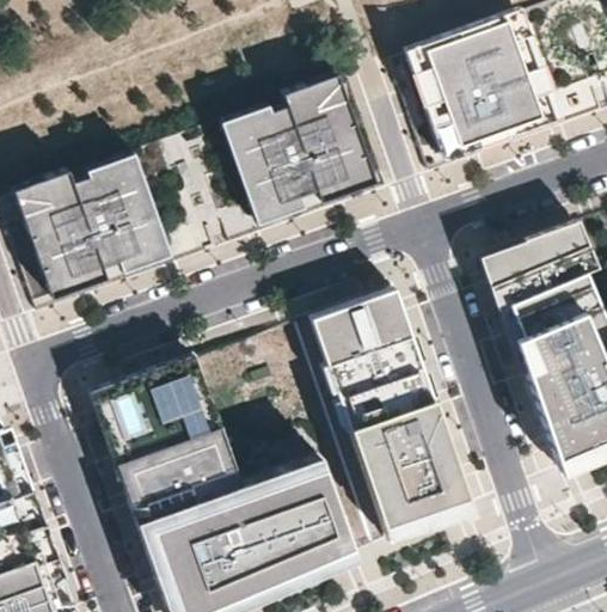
[(606,0),(545,0),(523,7),(410,48),(420,73),(449,160),(562,120),(606,104),(606,0)]
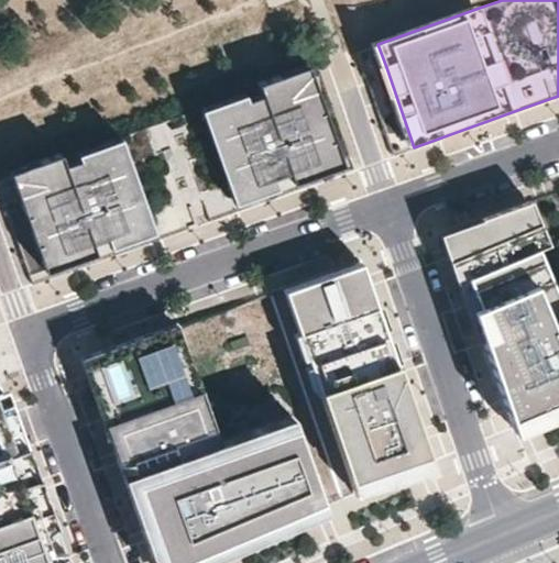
[(121,138),(0,180),(0,181),(4,194),(36,280),(117,252),(159,236),(237,209),(295,188),(344,170),(308,70),(200,109),(121,138)]
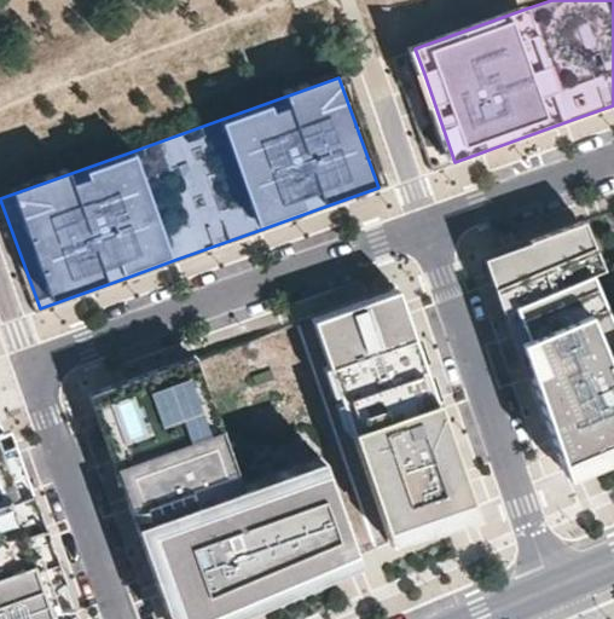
[(546,405),(571,470),(594,462),(613,453),(613,313),(583,225),(492,258),(525,345),(526,352),(546,405)]
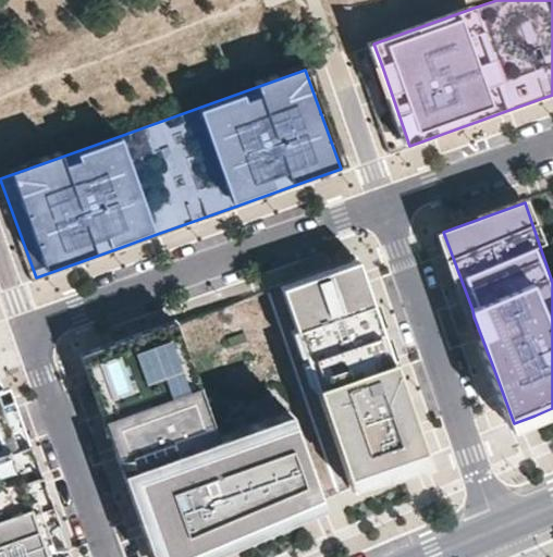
[(356,254),(274,284),(349,491),(430,457),(412,407),(356,254)]
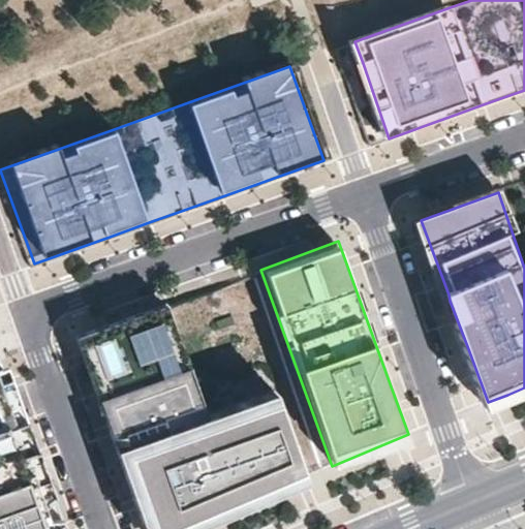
[(177,528),(189,524),(310,474),(275,378),(212,401),(175,300),(81,335),(94,373),(136,490),(150,528),(177,528)]
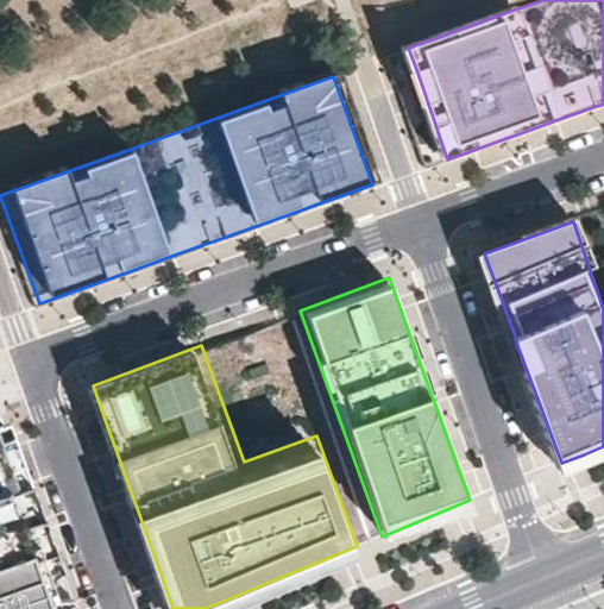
[(4,428),(0,428),(0,608),(71,608),(68,598),(31,500),(18,464),(4,428)]
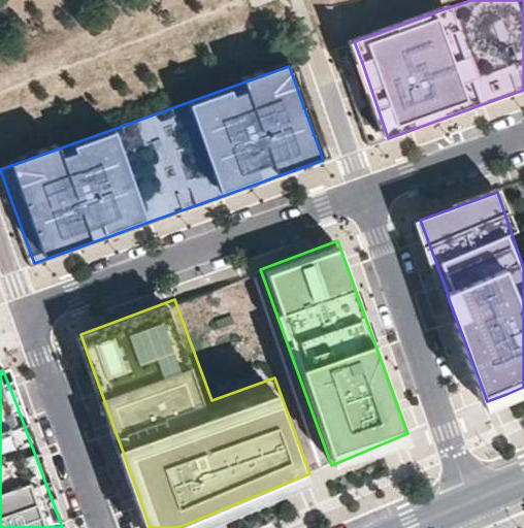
All buildings are outlined.
